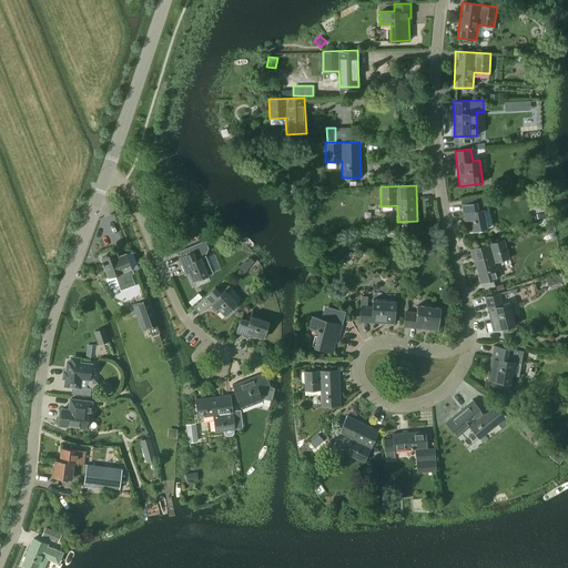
[(486,200),(477,202),(462,204),(465,222),(468,222),(469,231),(487,227),(484,210),(488,209),(486,200)]
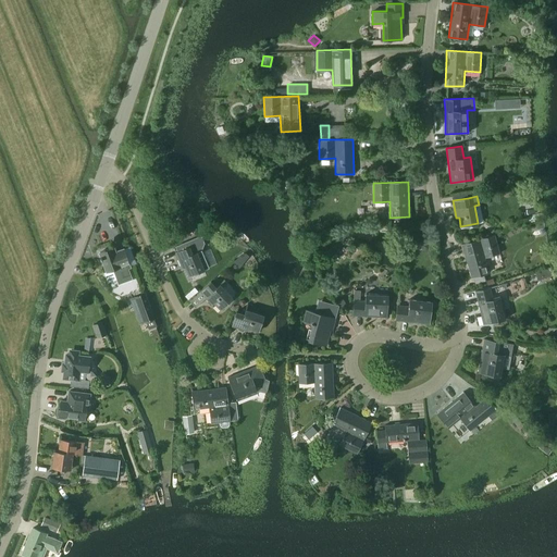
[(495,234),(461,244),(471,277),(489,272),(485,257),(499,254),(495,234)]
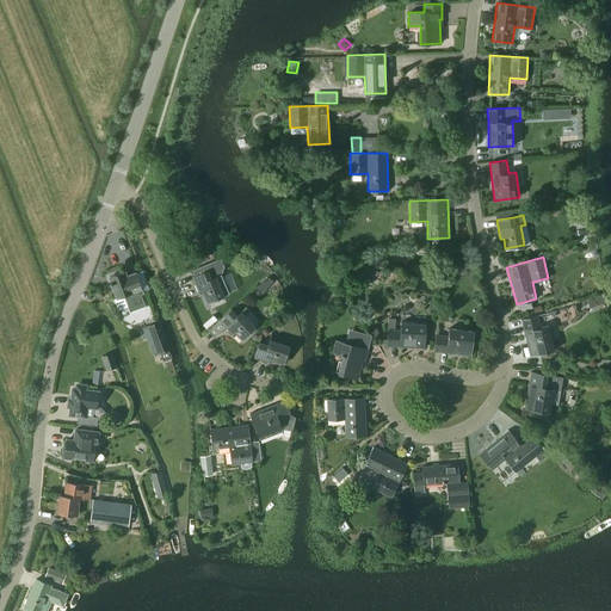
[(192,271),(195,276),(191,277),(199,295),(202,294),(207,303),(224,296),(223,295),(228,292),(221,275),(223,266),(220,258),(192,271)]
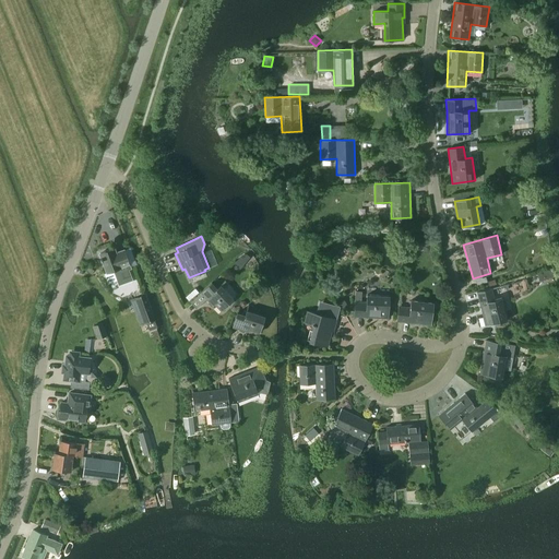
[(116,252),(114,248),(99,253),(106,273),(114,270),(119,284),(132,280),(128,268),(130,266),(123,250),(116,252)]
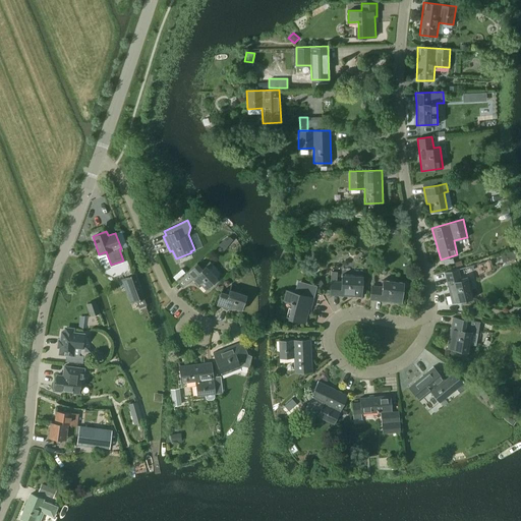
[(197,264),(186,274),(197,285),(199,284),(206,290),(218,279),(206,266),(203,269),(197,264)]
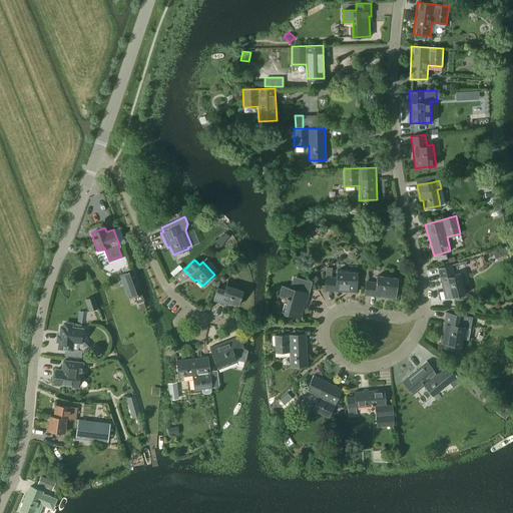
[(456,297),(457,296),(465,294),(461,274),(454,275),(452,265),(438,268),(445,299),(453,297),(454,297),(456,297)]
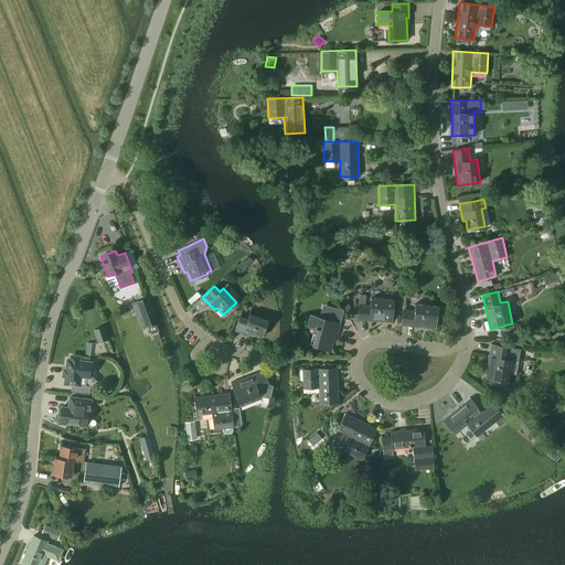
[(371,297),(370,305),(359,304),(358,320),(392,322),(393,299),(371,297)]
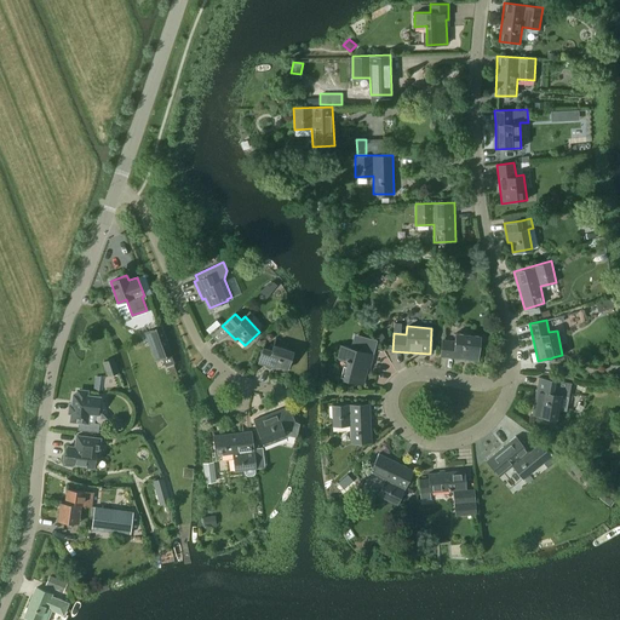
[(171,355),(161,327),(151,331),(161,359),(164,357),(171,355)]
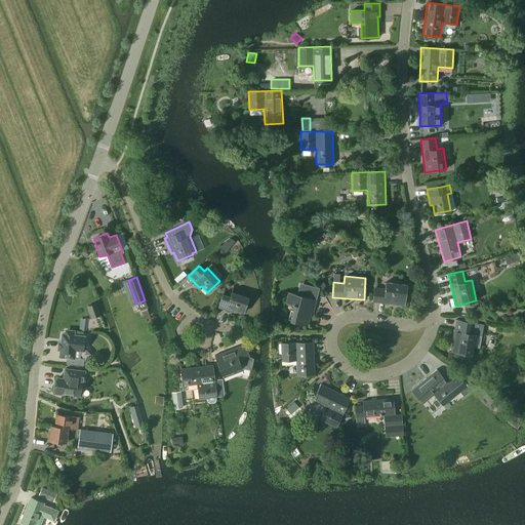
[(372,303),(405,306),(407,284),(386,282),(385,288),(374,287),(372,303)]
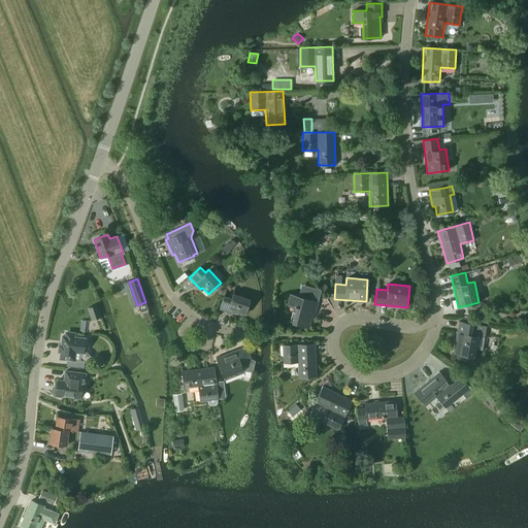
[(316,308),(321,290),(307,286),(303,297),(290,294),(287,304),(296,307),(292,322),(309,327),(315,307),(316,308)]
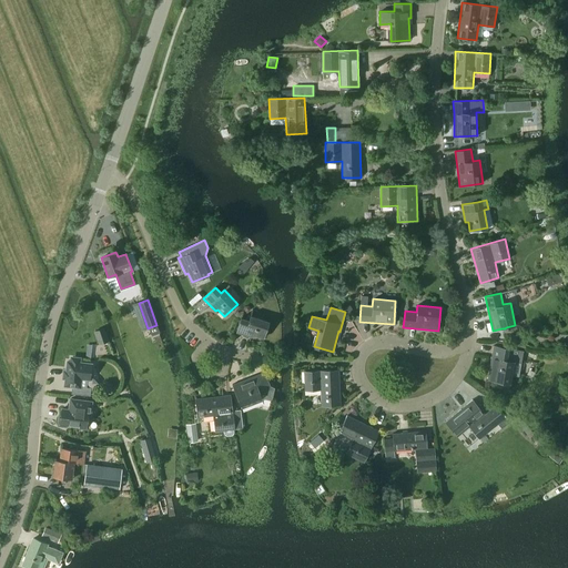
[(250,315),(249,320),(241,317),(236,333),(253,338),(254,336),(264,338),(269,321),(250,315)]
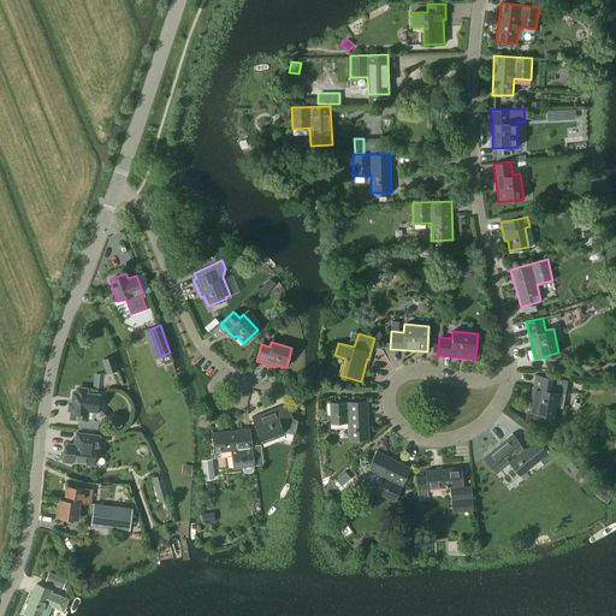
[(170,353),(163,355),(165,363),(172,361),(170,353)]
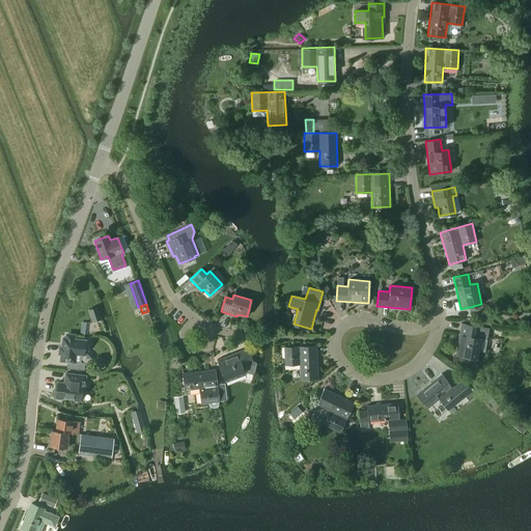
[(96,307),(88,310),(93,323),(101,320),(96,307)]
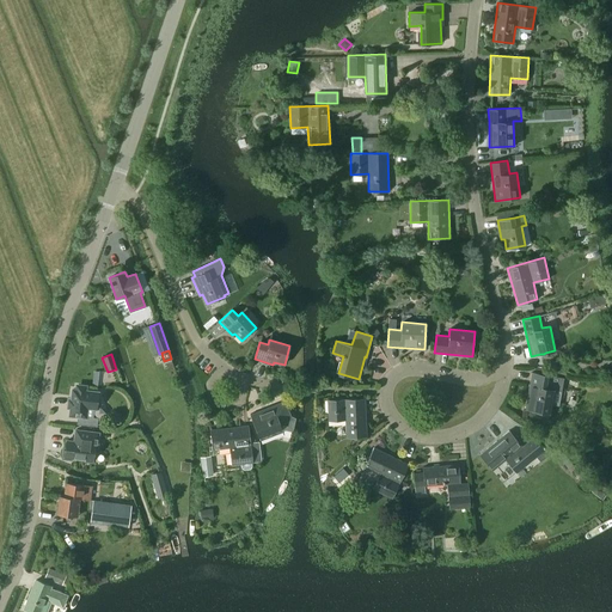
[(550,414),(554,390),(562,391),(564,378),(549,374),(549,375),(532,372),(525,409),(550,414)]
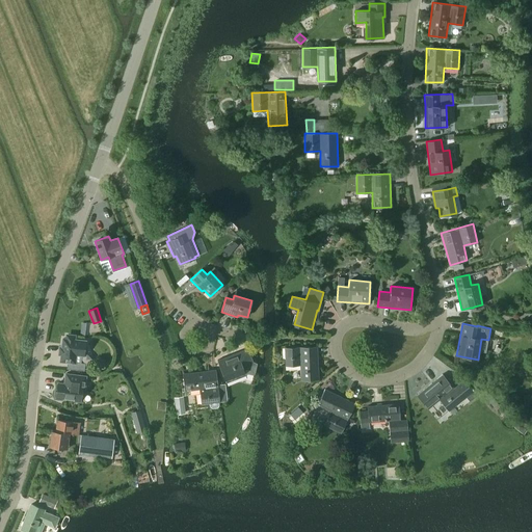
[(60,362),(68,363),(67,368),(84,370),(85,363),(75,362),(76,356),(85,357),(86,341),(76,340),(76,335),(65,334),(64,339),(62,338),(60,362)]
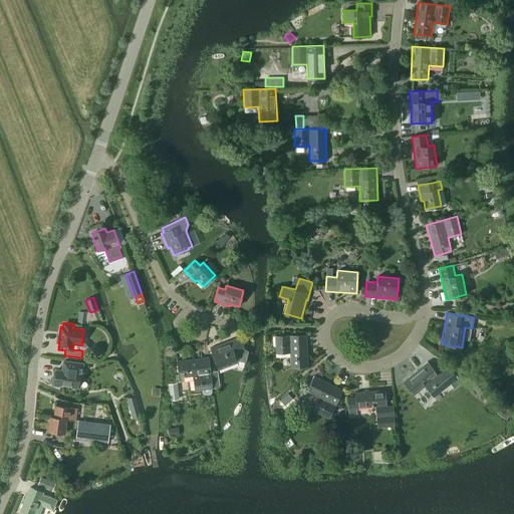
[(308,366),(306,334),(275,335),(275,353),(290,352),(290,367),(308,366)]
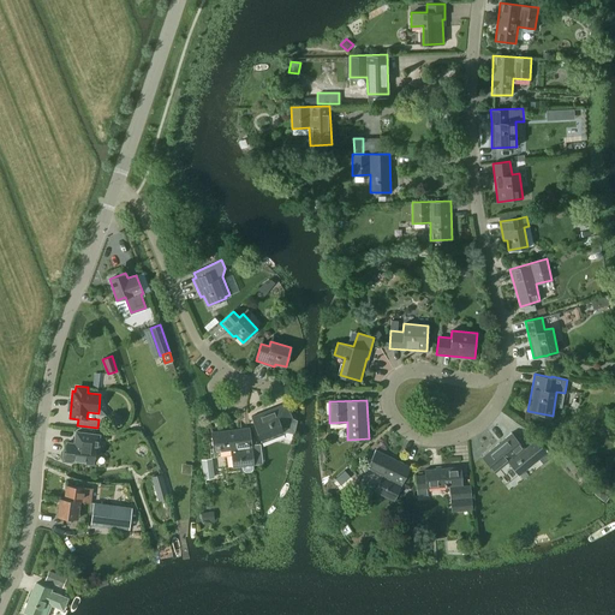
[(284,431),(284,430),(294,433),(297,419),(293,418),(286,402),(251,417),(261,440),(284,431)]
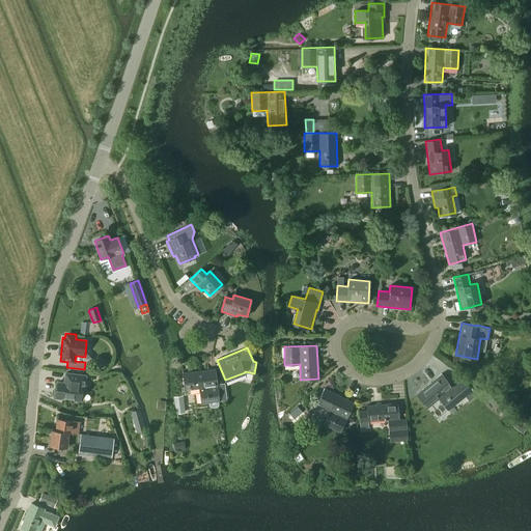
[(201,403),(208,402),(210,406),(210,407),(212,408),(217,408),(218,407),(219,404),(218,401),(219,401),(216,368),(183,372),(185,391),(199,389),(201,403)]
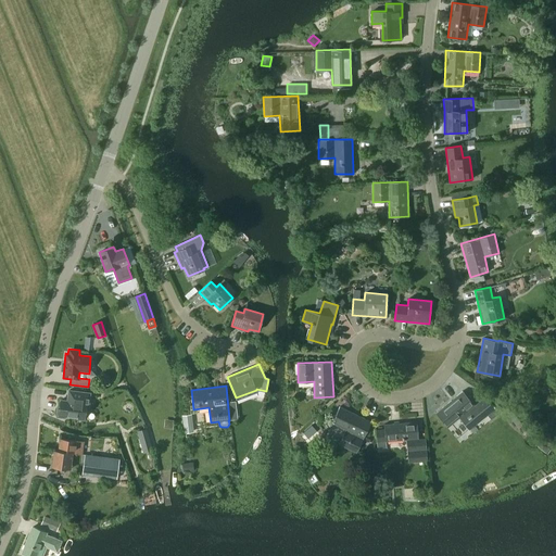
[(61,400),(59,415),(84,418),(86,404),(88,404),(89,394),(81,393),(81,392),(68,390),(66,401),(61,400)]
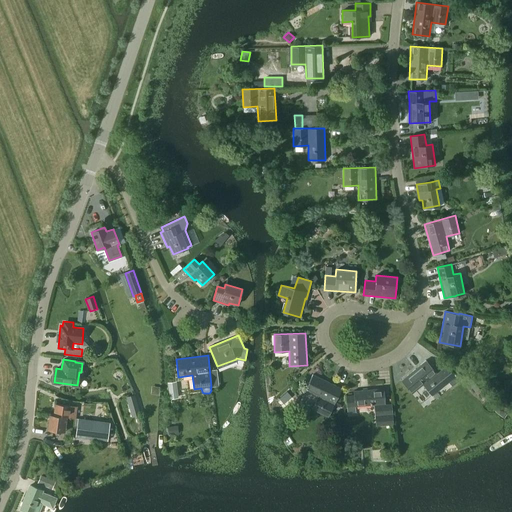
[(425,360),(416,368),(401,380),(412,394),(423,385),(432,395),(448,382),(452,387),(463,377),(453,369),(451,371),(446,365),(437,373),(425,360)]
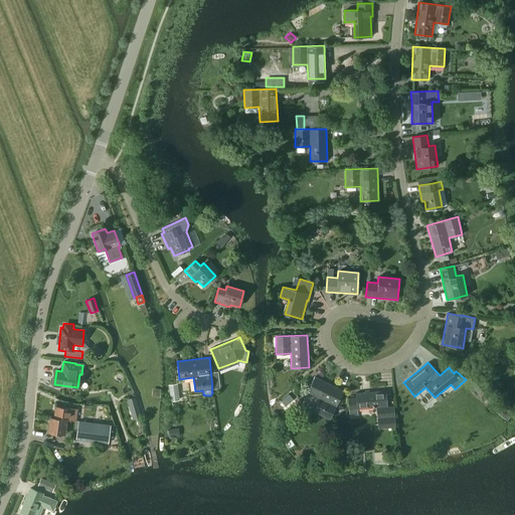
[(344,390),(314,376),(307,392),(320,398),(313,411),(330,419),(344,390)]
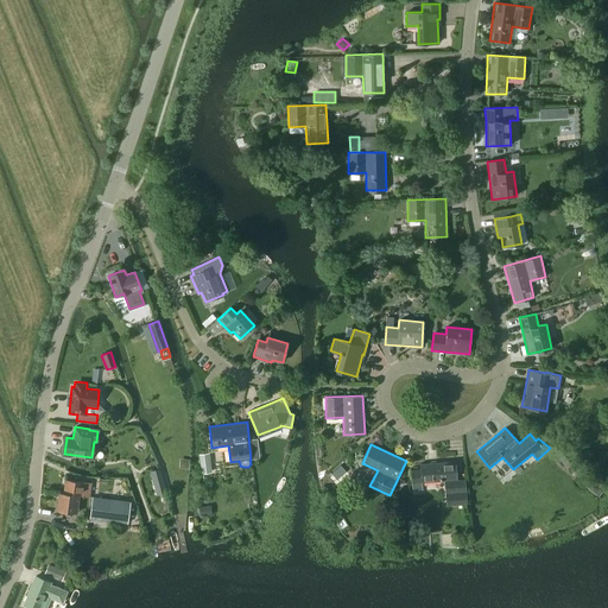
[(200,455),(201,474),(211,473),(209,454),(204,454),(204,451),(200,451),(200,455)]
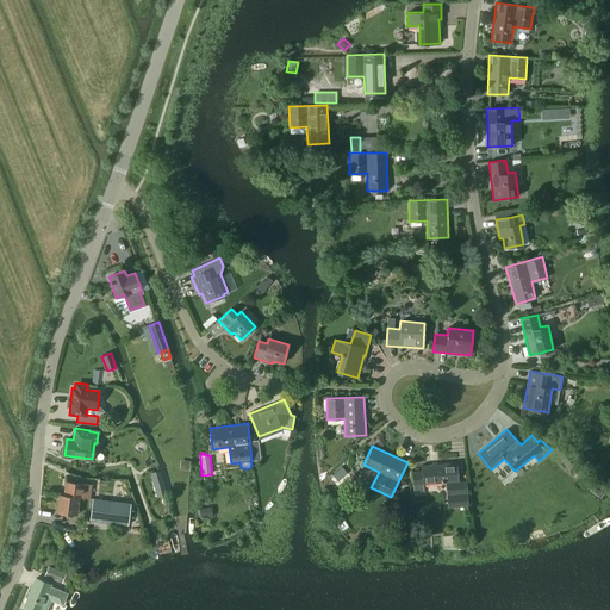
[(566,456),(560,461),(566,467),(571,462),(566,456)]
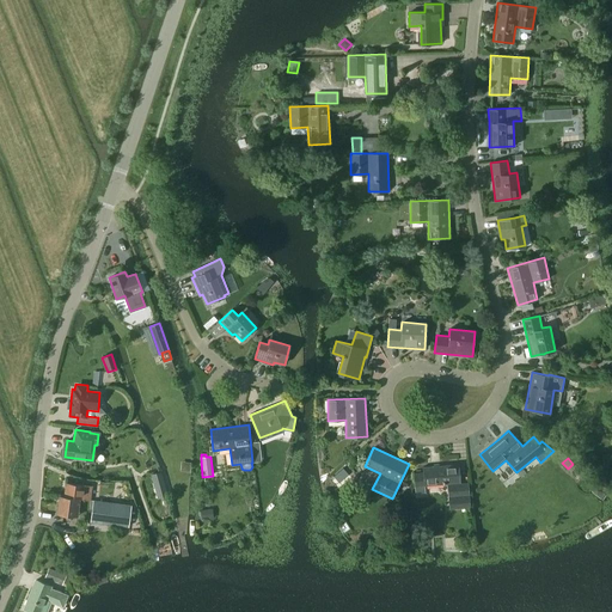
[(422,466),(423,472),(414,472),(415,493),(424,493),(424,485),(447,484),(450,509),(471,507),(469,483),(460,483),(459,464),(422,466)]
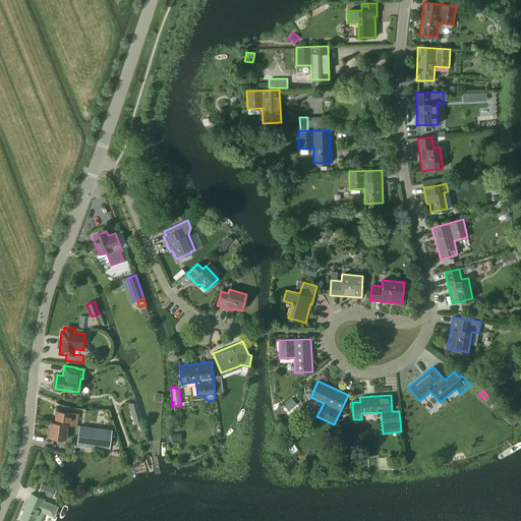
[(136,415),(138,424),(142,422),(137,402),(129,404),(132,416),(136,415)]
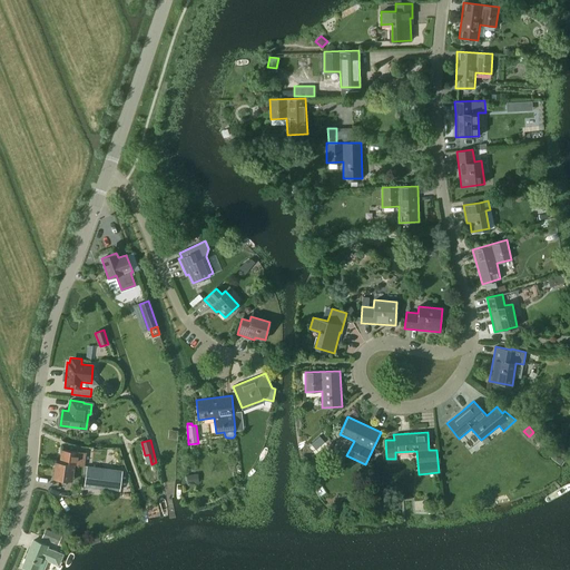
[(85,467),(86,452),(61,450),(59,462),(75,464),(85,467)]
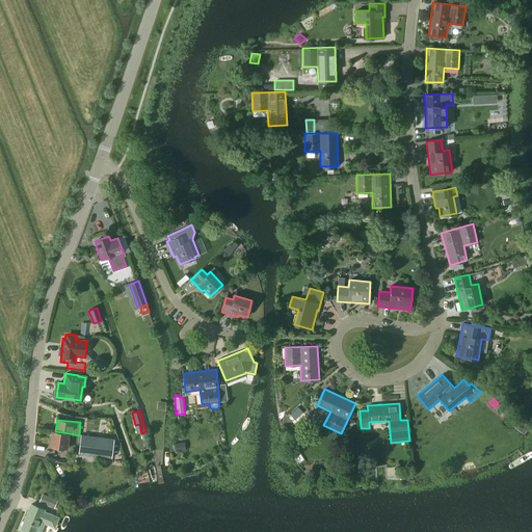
[(68,449),(70,433),(55,431),(51,430),(49,447),(62,449),(68,449)]
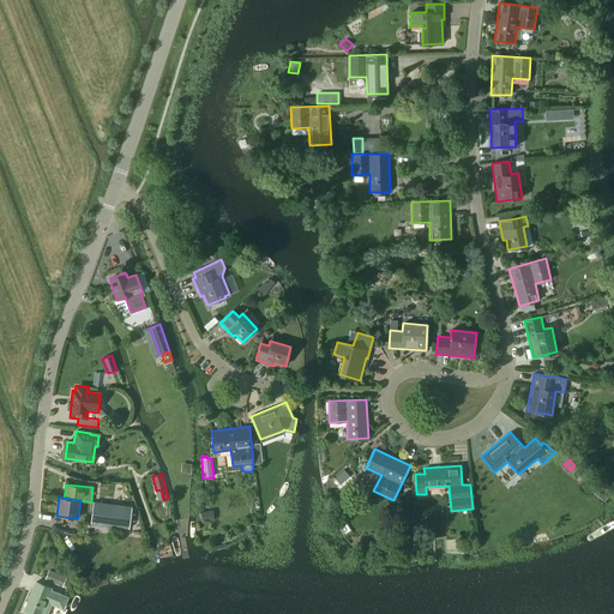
[(94,503),(90,524),(128,529),(132,507),(94,503)]
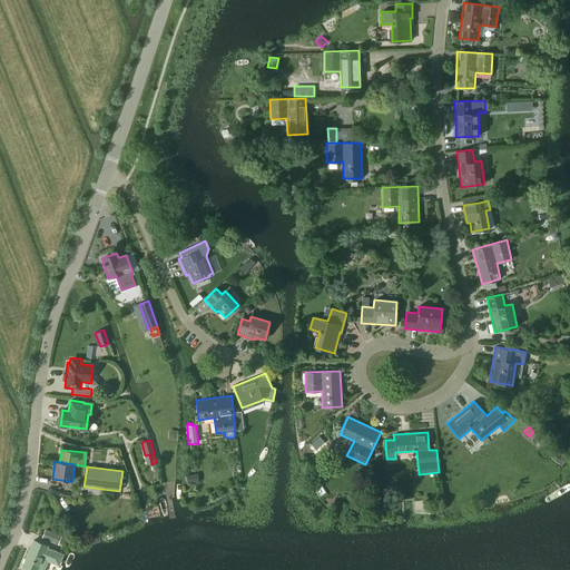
[(198,474),(186,475),(187,484),(198,483),(198,474)]
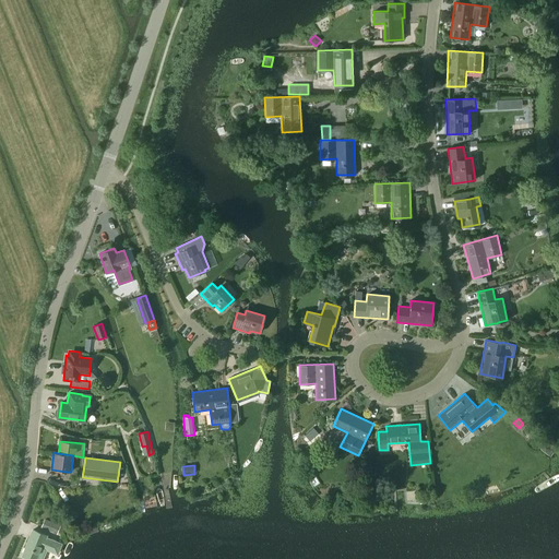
[(40,527),(57,534),(60,526),(44,519),(40,527)]
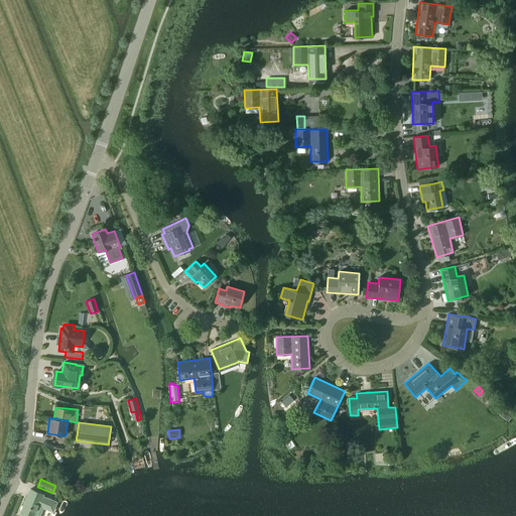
[(53,512),(57,502),(42,496),(43,494),(30,489),(20,513),(27,515),(38,515),(42,507),(53,512)]
